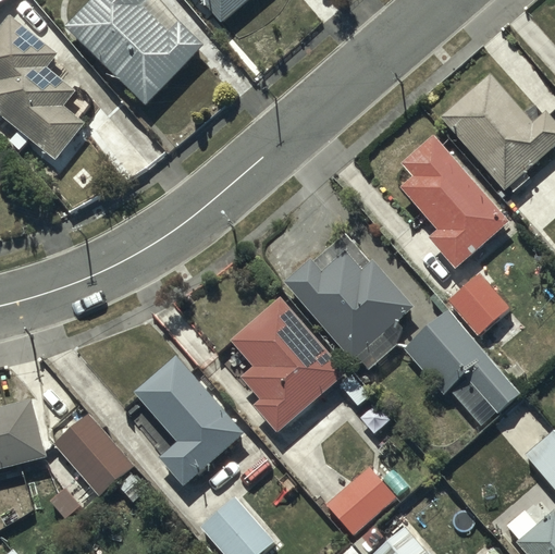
[(145,106),(201,45),(179,23),(169,34),(138,5),(144,0),(90,0),(63,29),(145,106)]
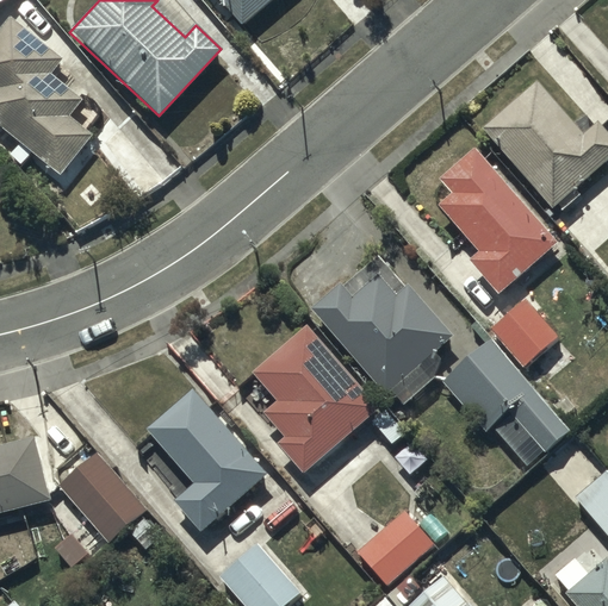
[(219,0),(241,25),(270,0),(219,0)]
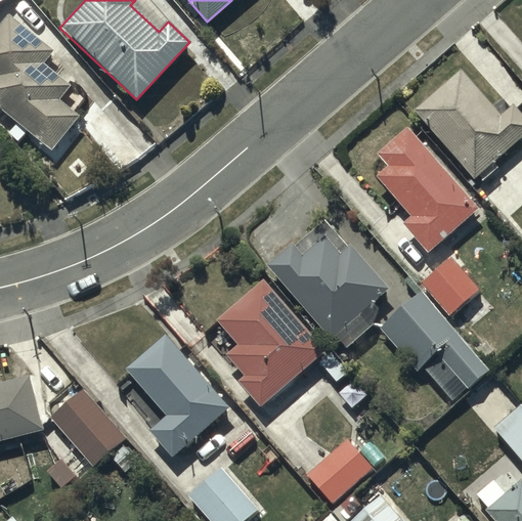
[(0,110),(50,150),(79,116),(59,100),(70,87),(41,64),(52,50),(8,14),(0,25),(0,110)]
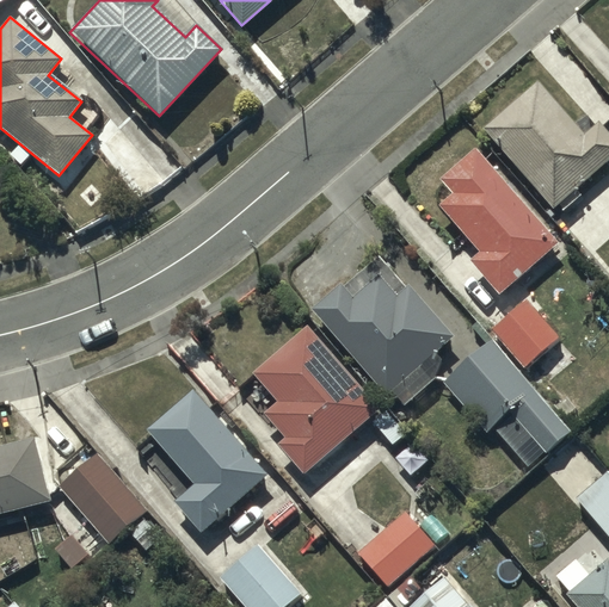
[(539,80),(483,128),(552,210),(559,204),(564,209),(579,196),(576,191),(608,161),(608,135),(598,123),(585,134),(539,80)]
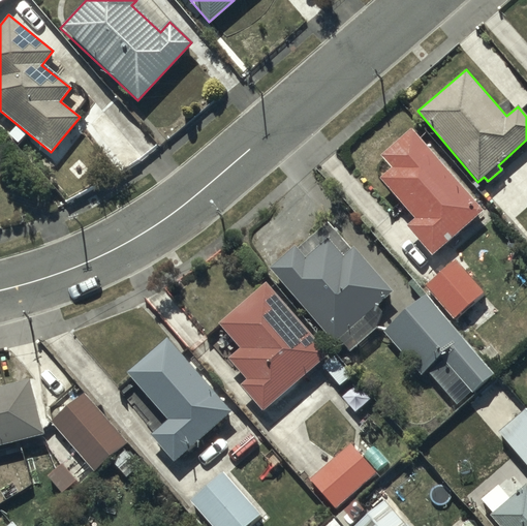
[(482,210),(411,128),(379,155),(392,169),(380,179),(415,219),(407,226),(430,254),(482,210)]
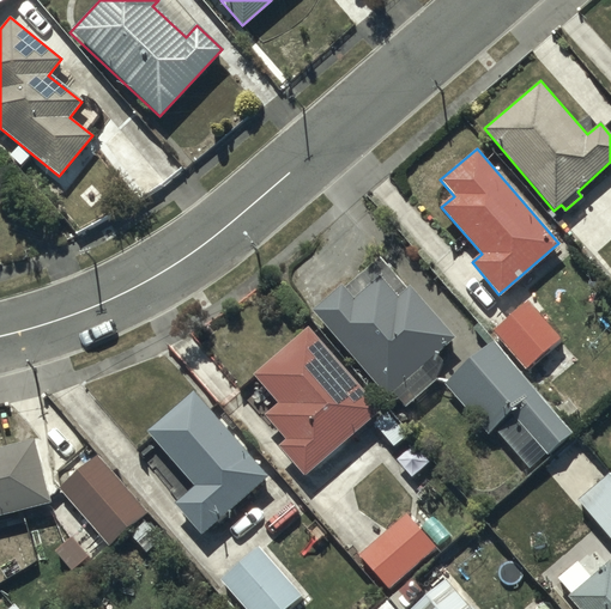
[(343,285),(313,310),(387,397),(392,393),(405,407),(436,381),(424,365),(454,339),(410,286),(397,297),(380,276),(354,299),(343,285)]
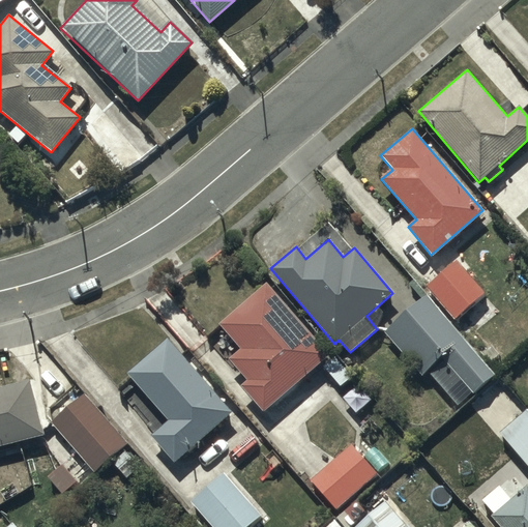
[(456,261),(427,286),(453,318),(482,293),(456,261)]
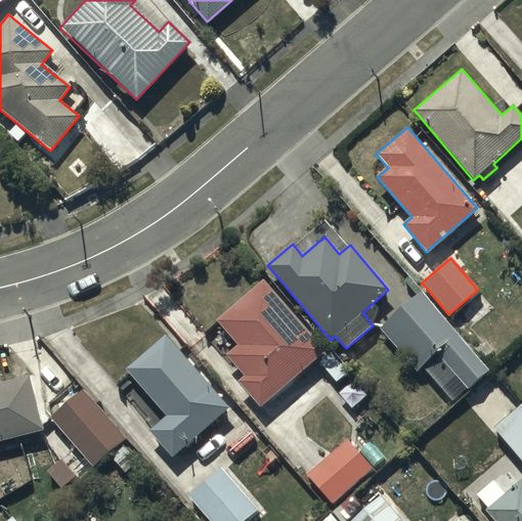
[(323,351),(261,278),(215,318),(238,346),(226,356),(244,377),(237,381),(260,406),(323,351)]
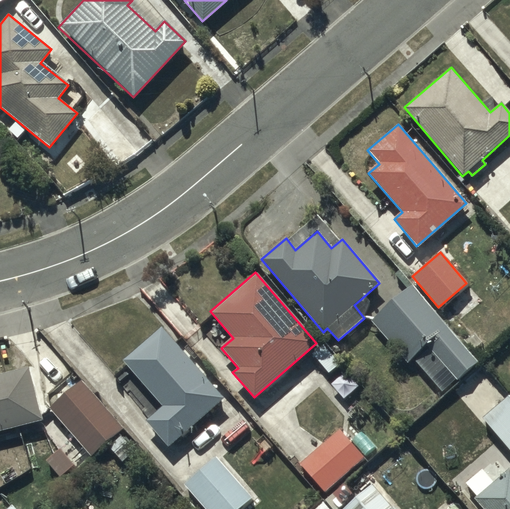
[(412,284),(369,319),(407,362),(426,345),(456,379),(478,360),(412,284)]
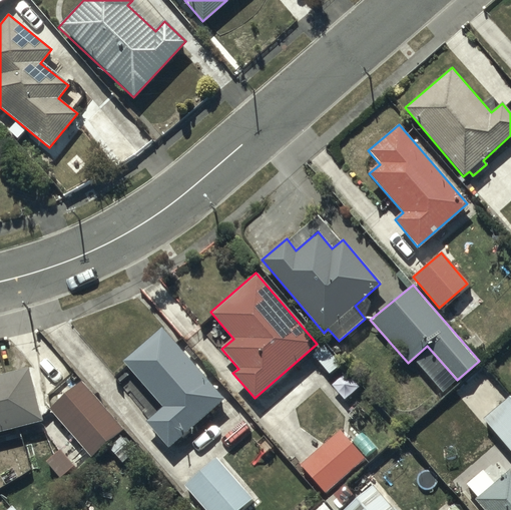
[(162,328),(122,362),(161,407),(145,421),(168,448),(224,399),(162,328)]
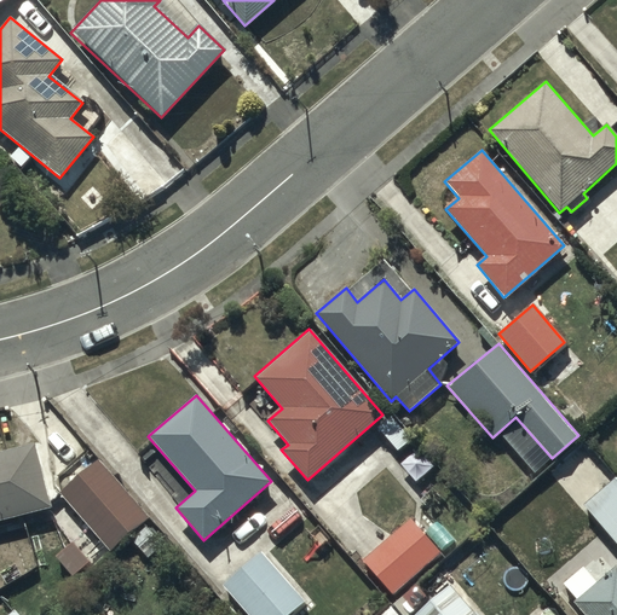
[(0,520),(50,506),(32,444),(0,452),(0,520)]
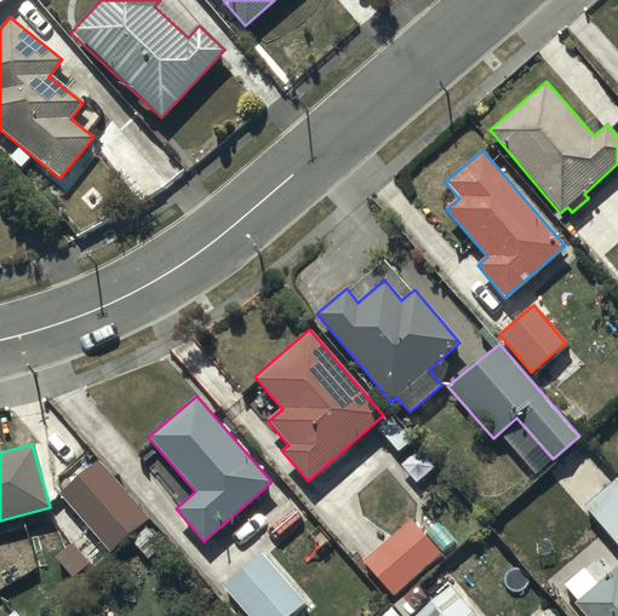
[(96,459),(58,494),(109,552),(148,518),(96,459)]
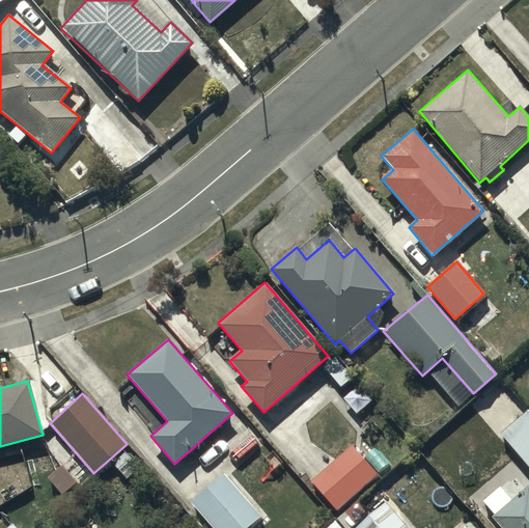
[(528,415),(526,412),(500,434),(528,468),(528,415)]
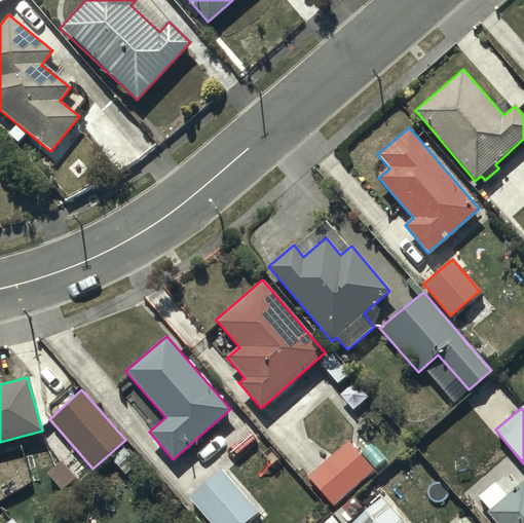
[(373,471),(346,441),(306,476),(333,506),(373,471)]
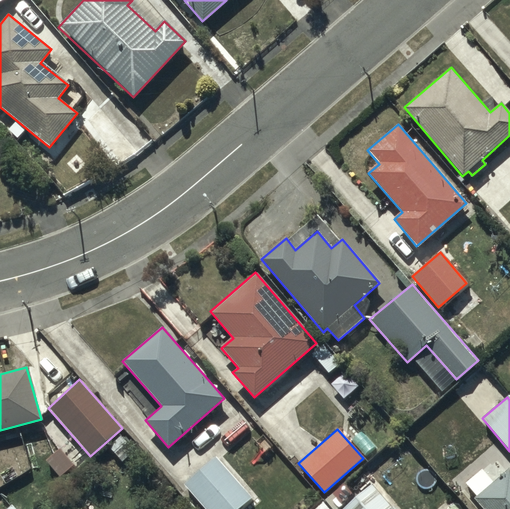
[(203,508),(236,508),(250,496),(214,456),(182,485),(203,508)]
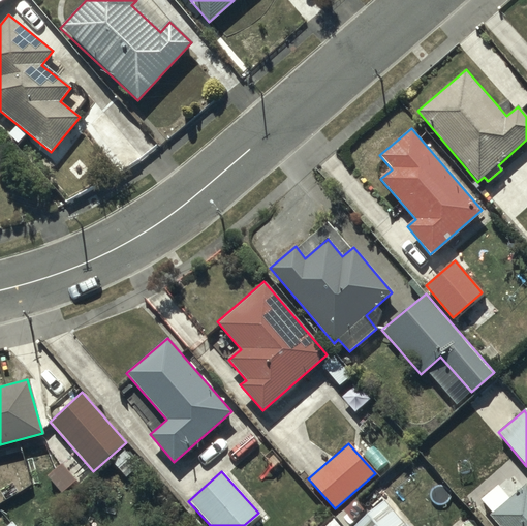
[(492,512),(489,514),(500,525),(526,525),(526,485),(525,483),(509,496),(497,483),(479,498),(492,512)]
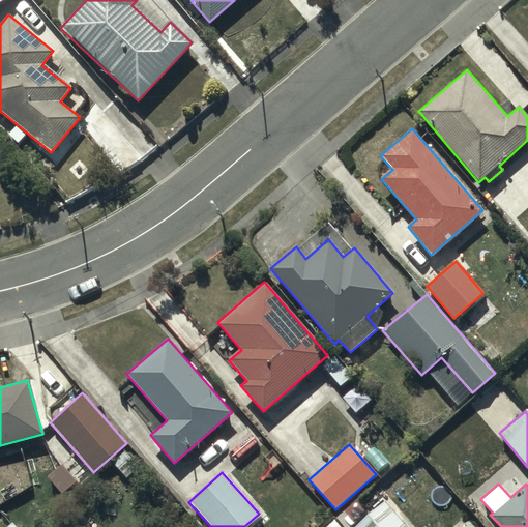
[(406,526),(383,501),(354,526),(406,526)]
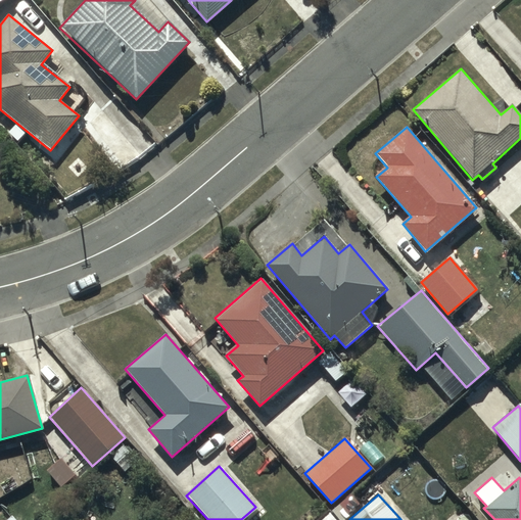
All buildings are outlined.
